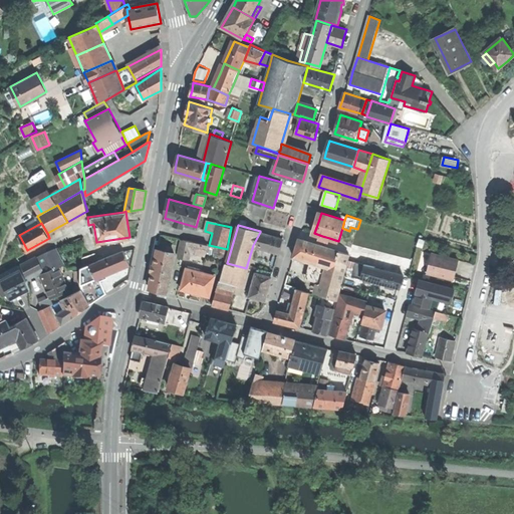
[(283,238),(260,232),(253,245),(280,252),(281,245),(283,238)]
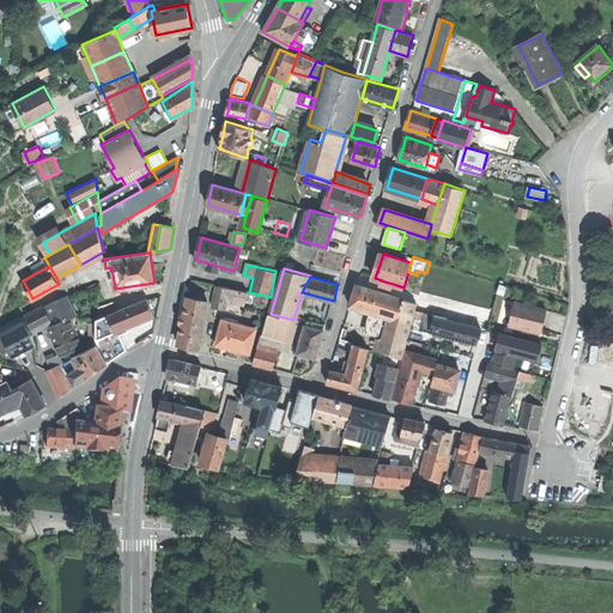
[(214,307),(226,309),(228,301),(230,287),(219,285),(214,307)]
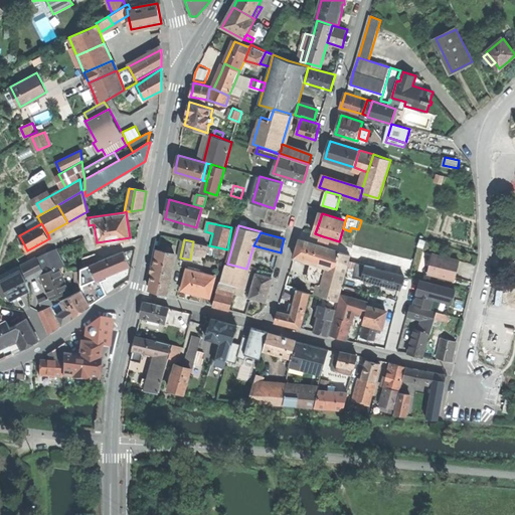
[(295,258),(327,267),(332,248),(301,239),(298,247),(295,258)]
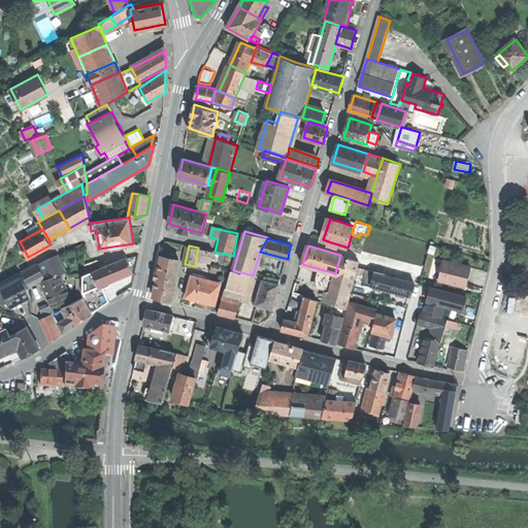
[(215,251),(198,248),(196,259),(211,262),(215,251)]
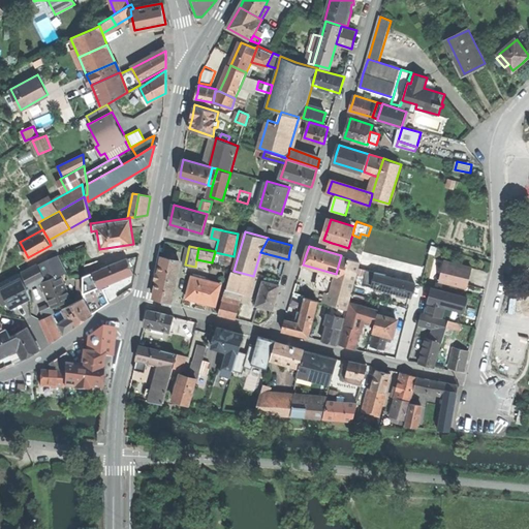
[(58,255),(48,259),(56,276),(60,274),(66,272),(58,255)]
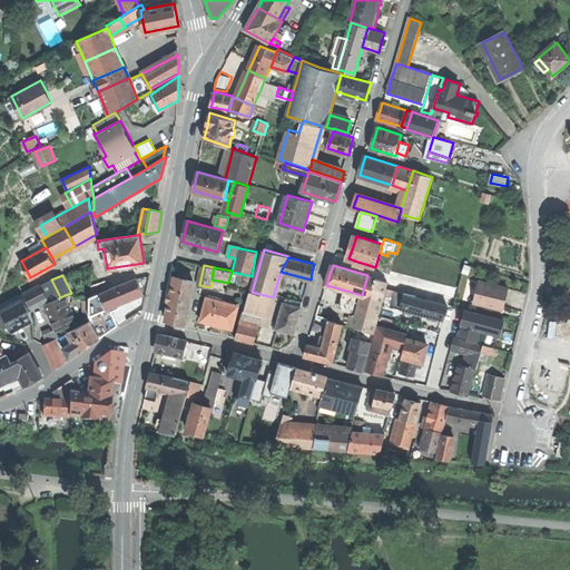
[(353,326),(374,332),(383,302),(387,287),(390,281),(367,275),(362,295),(353,326)]
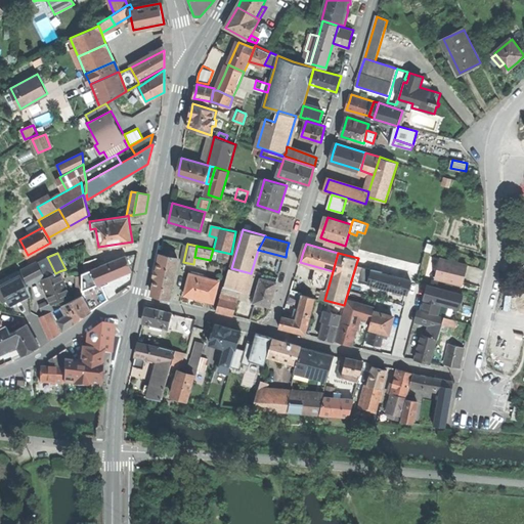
[(154,294),(171,298),(179,258),(162,254),(158,272),(154,294)]
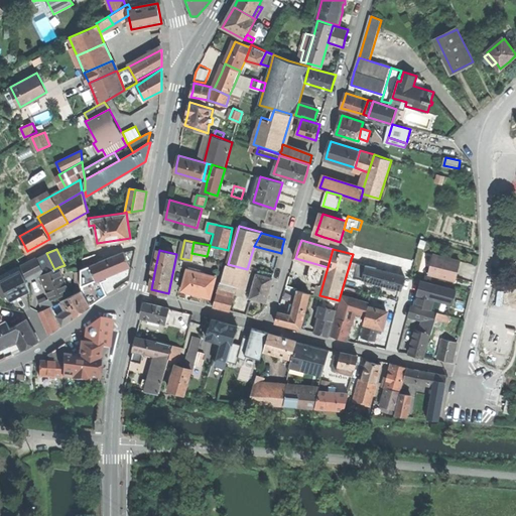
[(91,265),(96,279),(100,278),(107,275),(130,265),(125,251),(99,262),(91,265)]
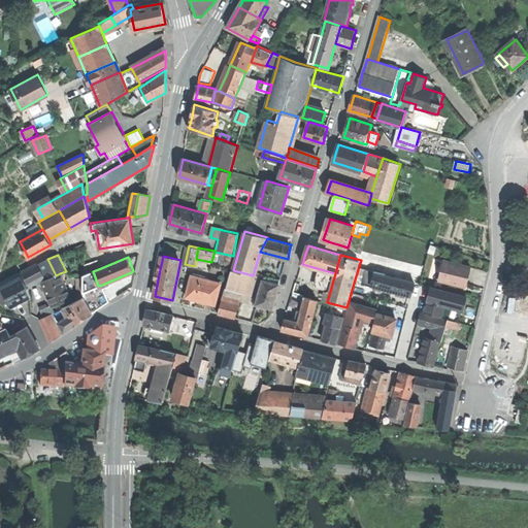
[(38,263),(46,279),(56,275),(47,259),(38,263)]
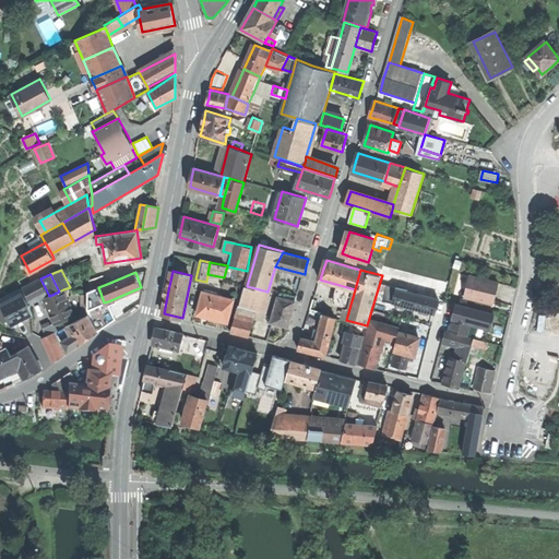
[(90,292),(98,287),(107,284),(104,275),(90,281),(90,292)]
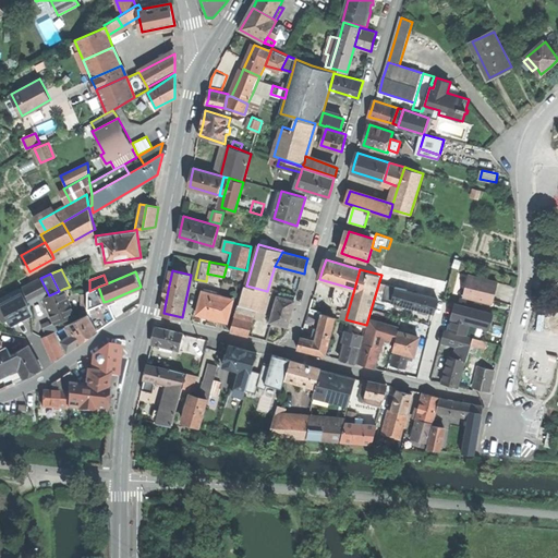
[(463,295),(492,303),(494,296),(495,292),(492,291),(495,281),(470,275),(463,295)]
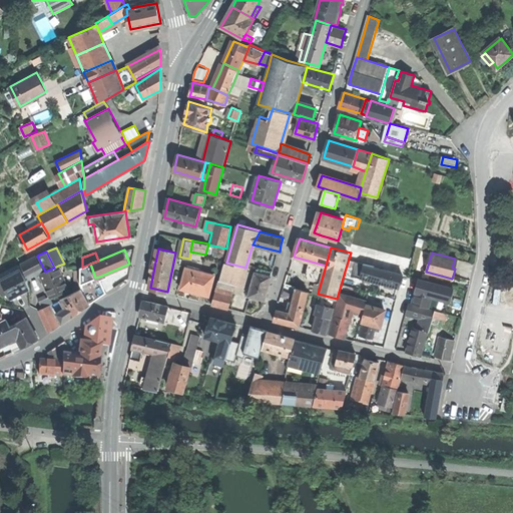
[(39,271),(41,274),(45,272),(37,255),(22,264),(26,273),(28,277),(39,271)]
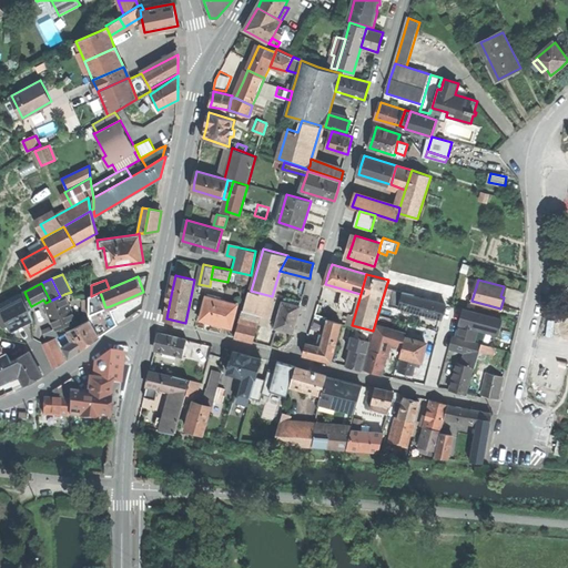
[(405,291),(386,286),(382,301),(401,306),(405,291)]
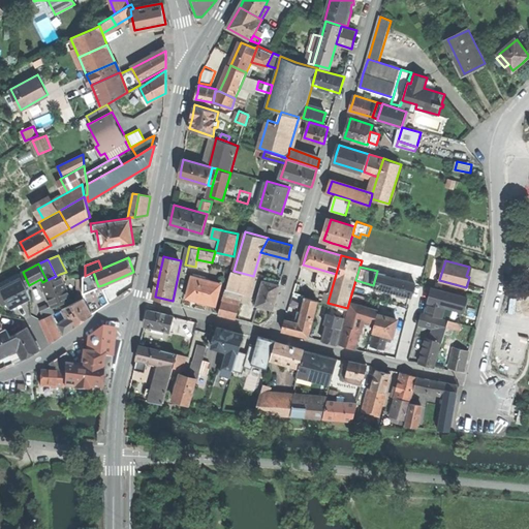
[(234,271),(227,291),(242,294),(248,296),(253,276),(234,271)]
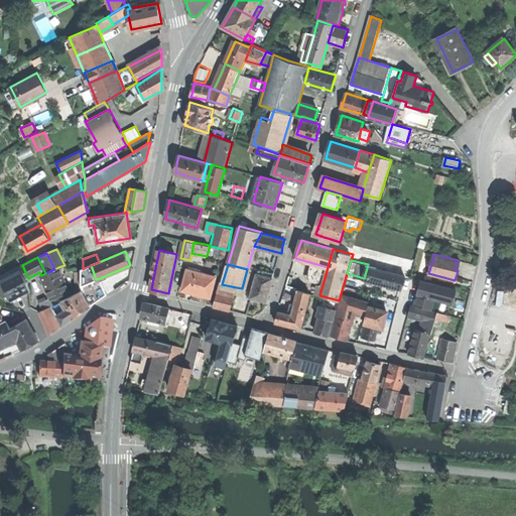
[(377,267),(368,264),(364,278),(402,289),(404,284),(406,276),(377,268),(377,267)]
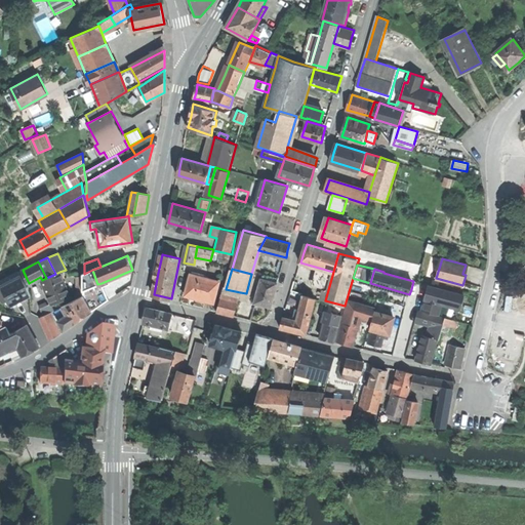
[(83,290),(94,286),(97,284),(92,270),(84,274),(84,276),(83,285),(83,290)]
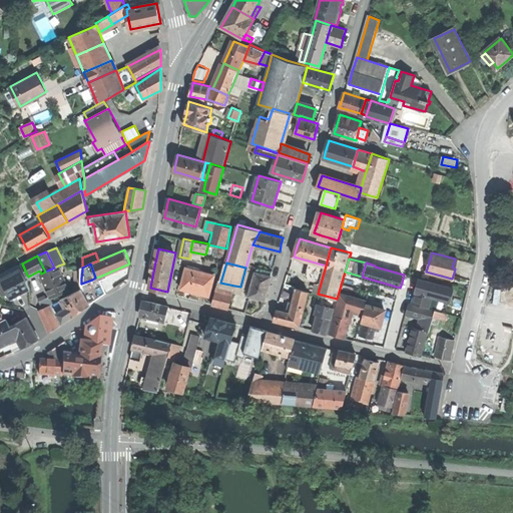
[(27,280),(24,274),(19,265),(0,274),(0,291),(2,292),(4,295),(7,293),(10,299),(20,294),(30,289),(27,280)]
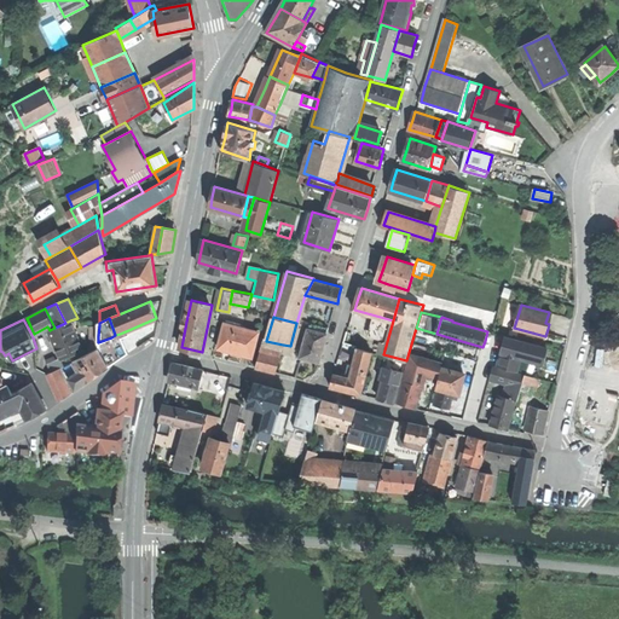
[(237,352),(254,357),(260,331),(241,327),(242,323),(229,319),(227,323),(226,323),(220,348),(237,352)]
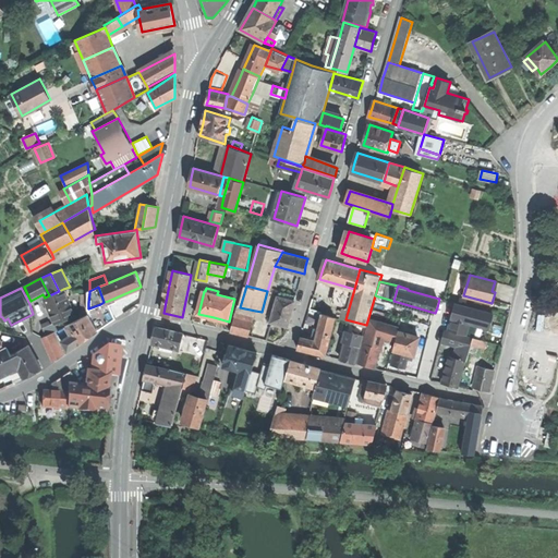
[(50,311),(55,322),(56,323),(75,314),(63,289),(59,291),(49,295),(45,298),(50,311)]
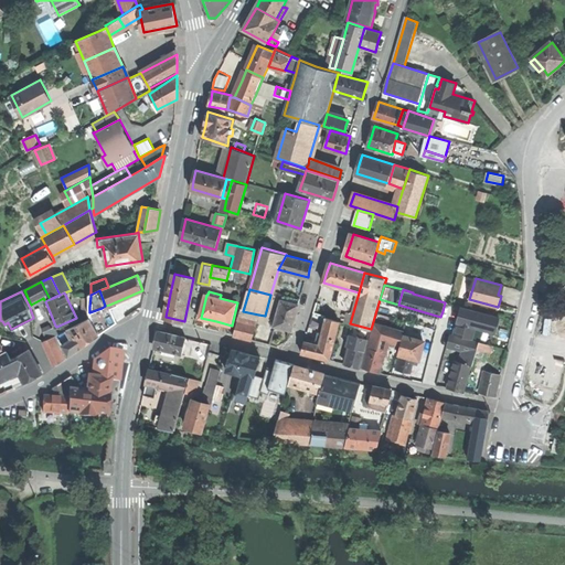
[(286,295),(284,300),(299,305),(301,299),(286,295)]
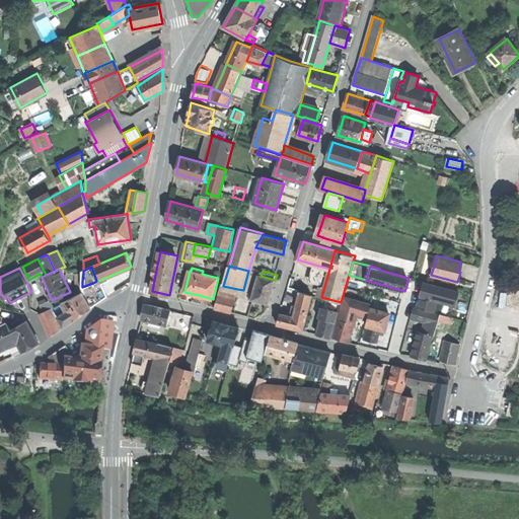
[(252,299),(269,303),(272,292),(275,280),(261,276),(258,276),(252,299)]
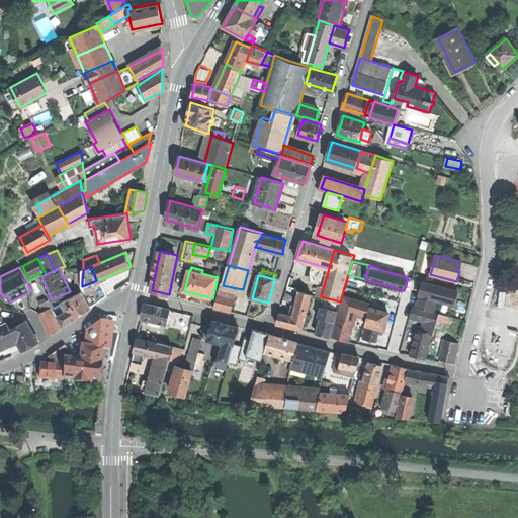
[(288,285),(317,293),(320,285),(315,283),(315,284),(299,279),(300,278),(291,276),(288,285)]
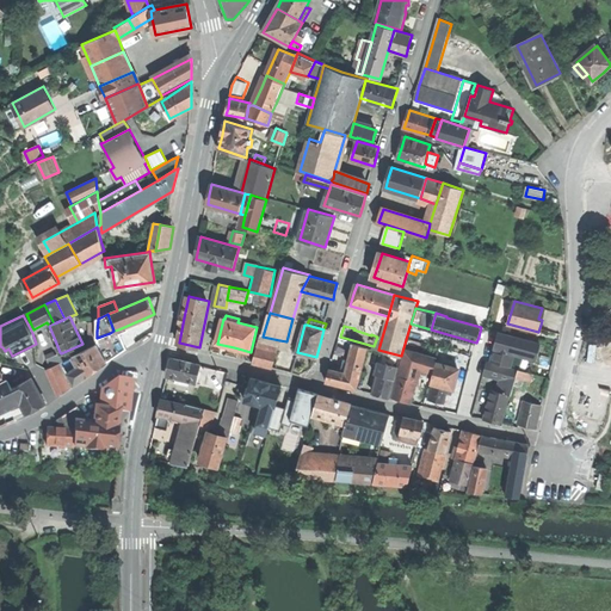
[(127,349),(118,329),(113,331),(110,333),(118,355),(127,349)]
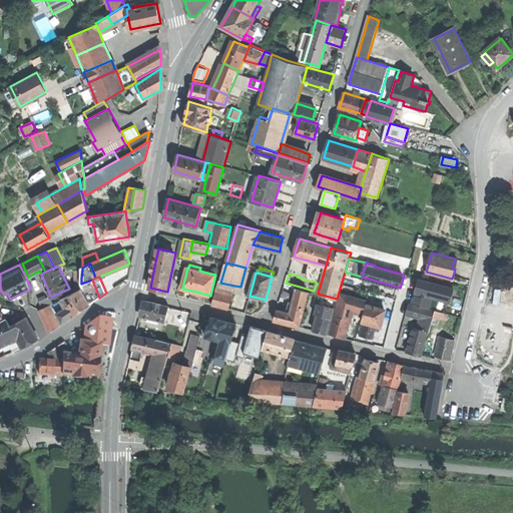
[(425,295),(445,300),(448,287),(420,279),(418,286),(416,292),(417,293),(425,295)]
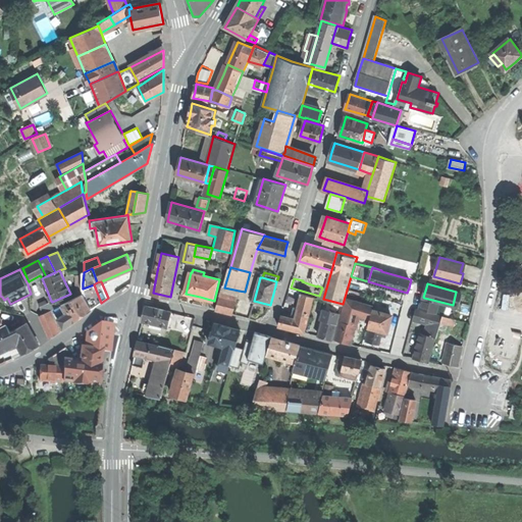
[(92,309),(101,303),(94,284),(83,289),(83,293),(92,309)]
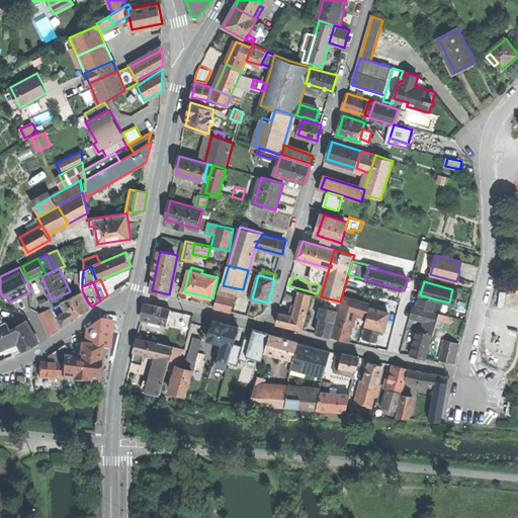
[(222,285),(219,293),(235,297),(237,288),(223,285),(222,285)]
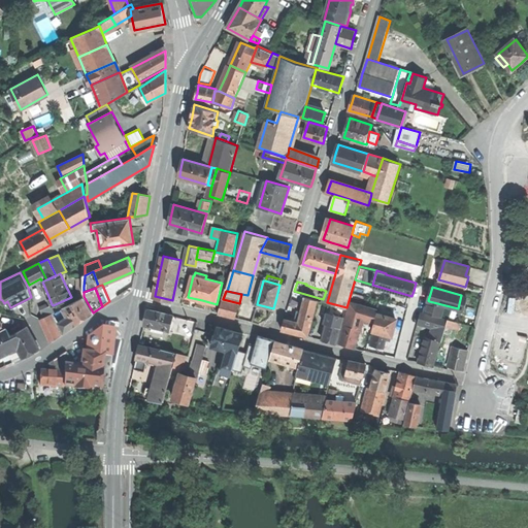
[(84,319),(93,312),(84,296),(63,307),(74,326),(84,319)]
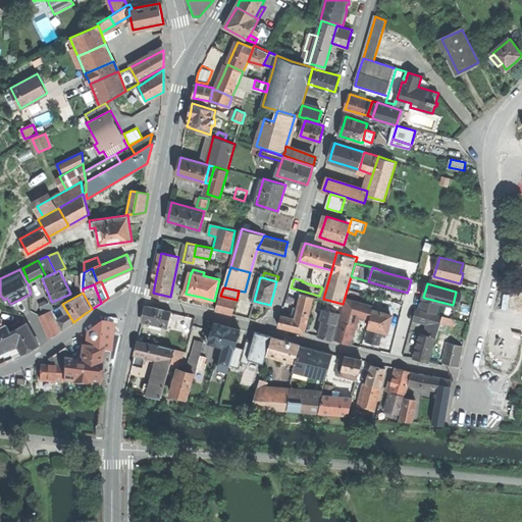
[(315,297),(303,294),(296,318),(308,321),(315,297)]
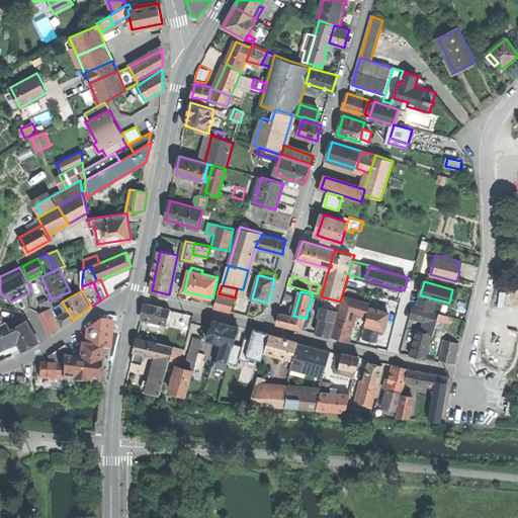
[(216,307),(232,311),(235,297),(219,293),(216,307)]
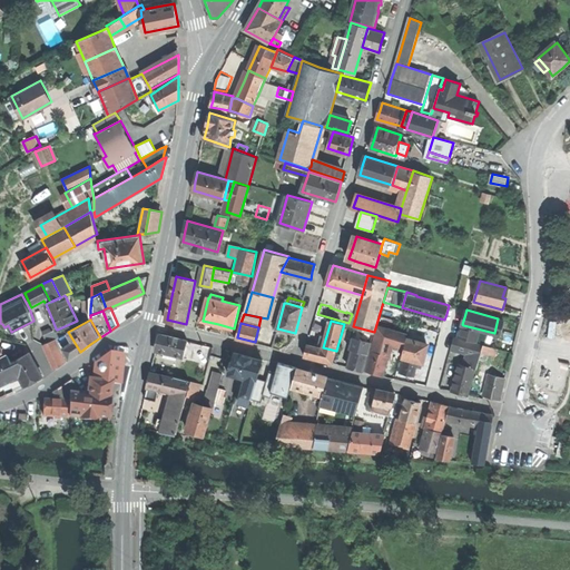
[(393,344),(404,347),(406,338),(408,333),(379,325),(375,340),(393,344)]
